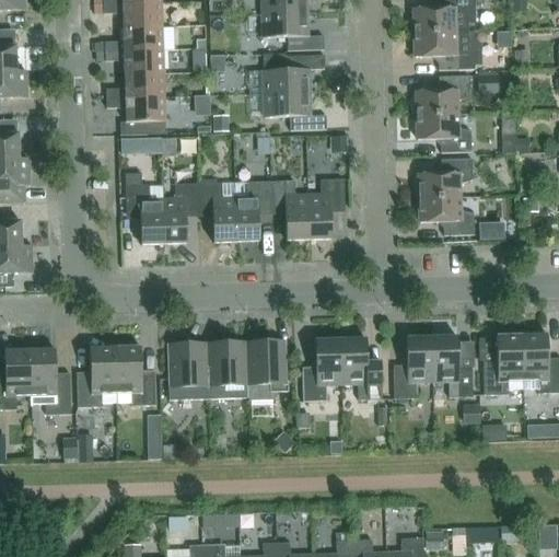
[(0,0),(0,9),(25,9),(24,0),(0,0)]
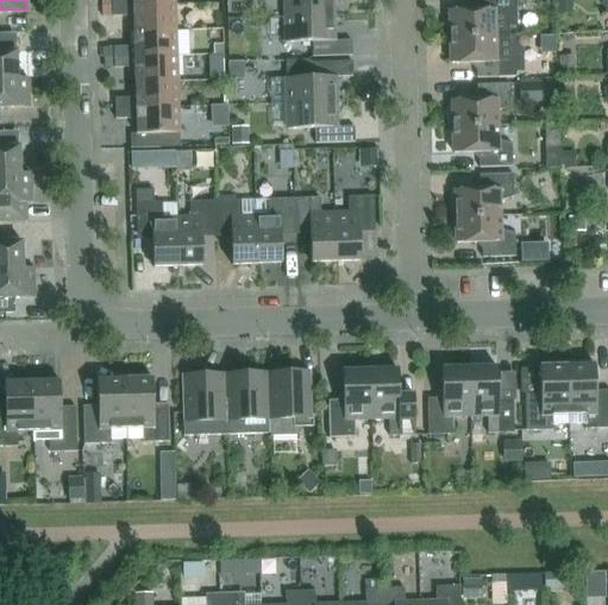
[(283,0),(284,14),(334,13),(333,0),(283,0)]
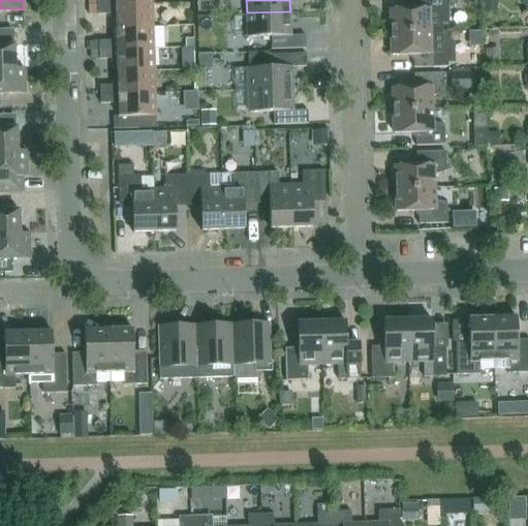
[(411,0),(412,6),(391,7),(392,30),(430,29),(430,28),(442,28),(443,28),(443,22),(449,22),(449,5),(441,5),(440,0),(411,0)]
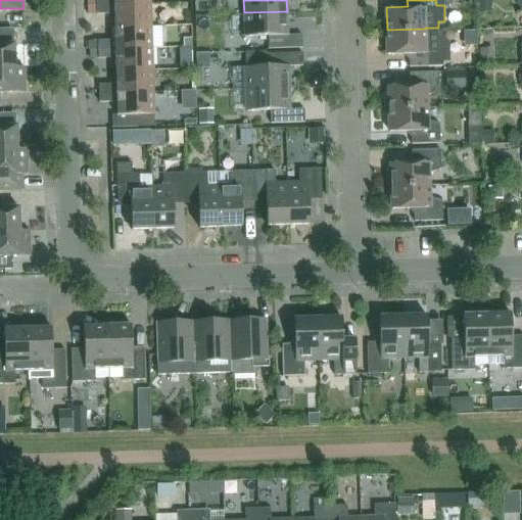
[(114,25),(152,24),(151,1),(97,3),(97,12),(114,11),(114,25)]
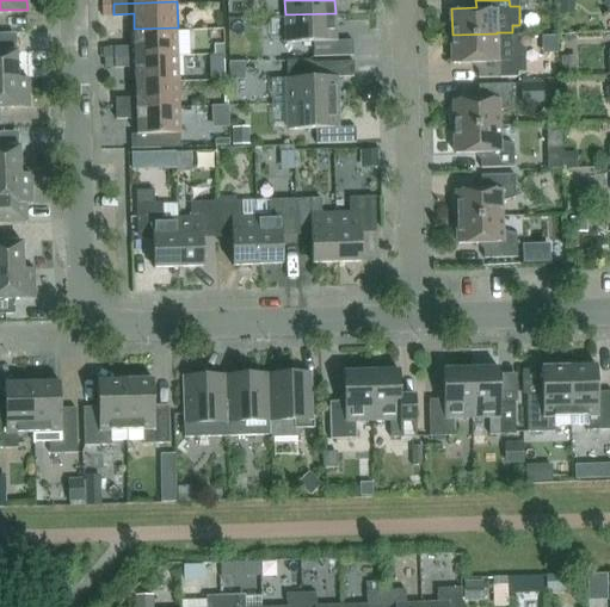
[(337,38),(336,13),(285,14),(287,41),(314,39),(314,54),(353,54),(353,38),(337,38)]
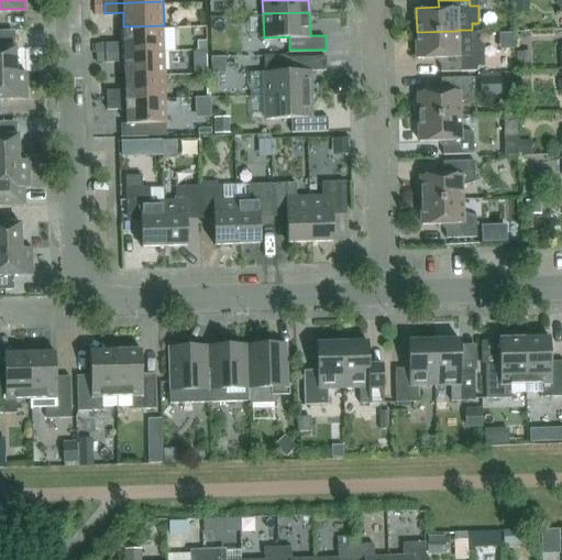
[(164,50),(164,25),(123,26),(124,41),(106,41),(106,51),(164,50)]
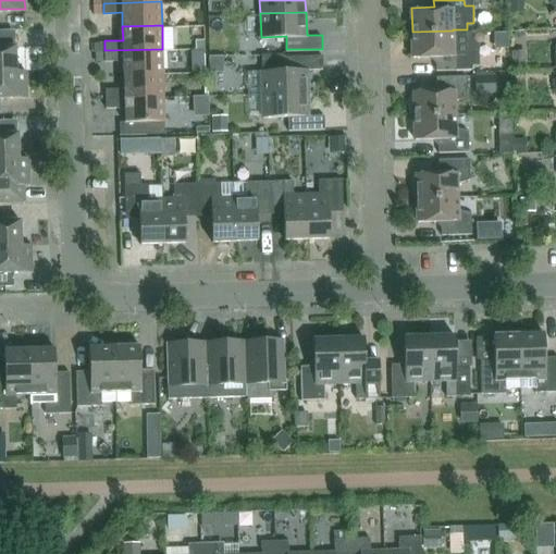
[(453,31),(412,32),(412,56),(436,56),(436,69),(467,68),(472,68),(472,59),(478,53),(478,44),(471,38),(471,29),(466,31),(466,29),(453,29),(453,31)]
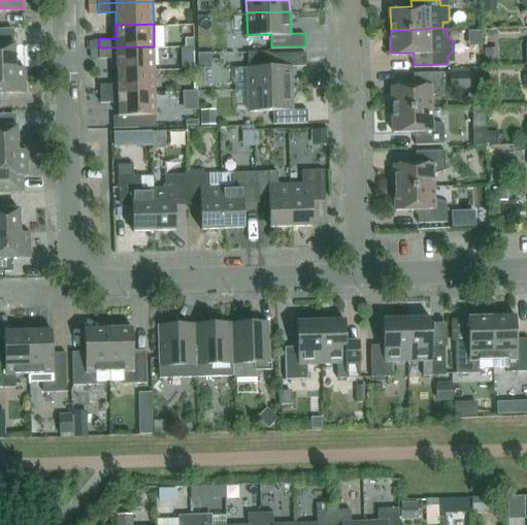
[(194,35),(186,35),(187,45),(195,44),(194,35)]
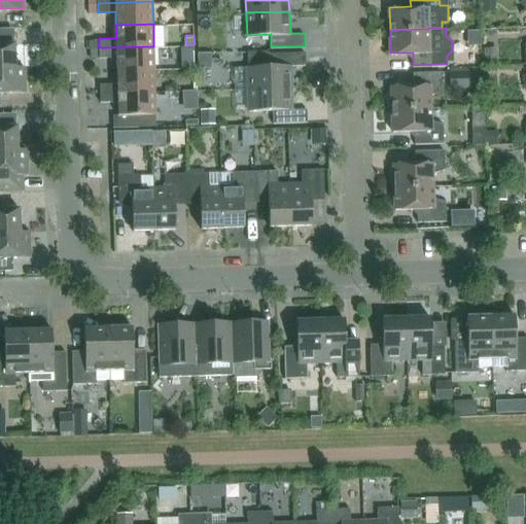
[(0,66),(15,66),(14,42),(0,42),(0,66)]
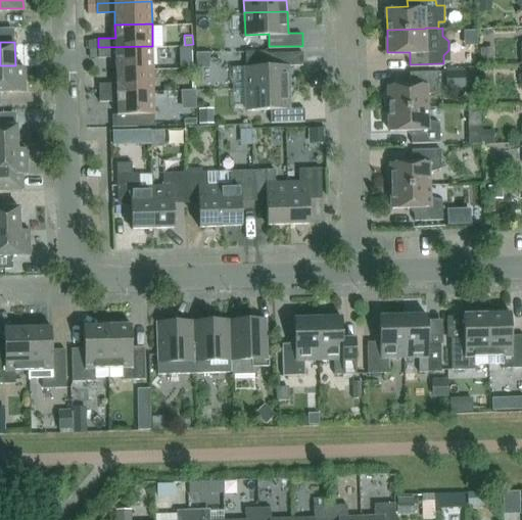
[(115,55),(116,68),(153,67),(152,46),(98,47),(98,56),(115,55)]
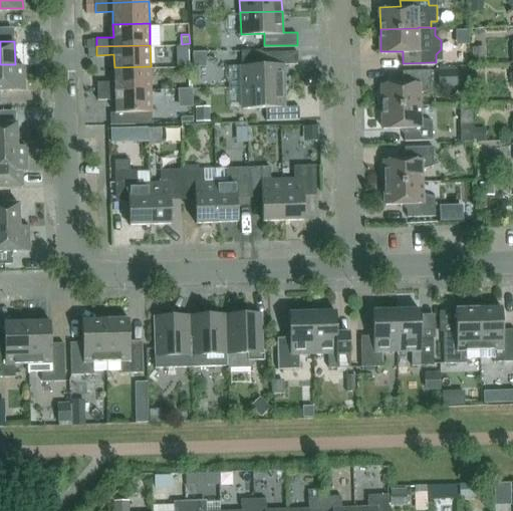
[(242,85),(285,84),(284,63),(298,62),(298,49),(264,50),(265,63),(242,63),(242,85)]
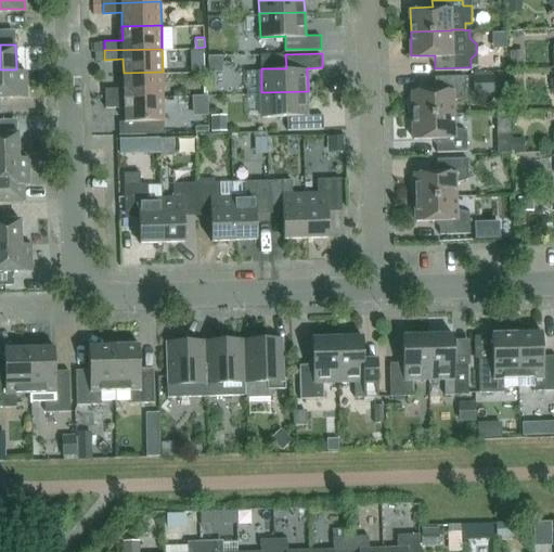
[(522,59),(511,60),(511,68),(523,67),(522,59)]
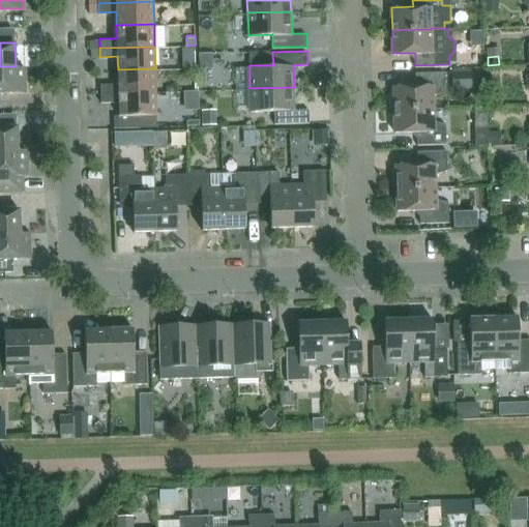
[(0,105),(1,105),(0,92),(26,91),(25,66),(16,66),(0,66),(0,105)]
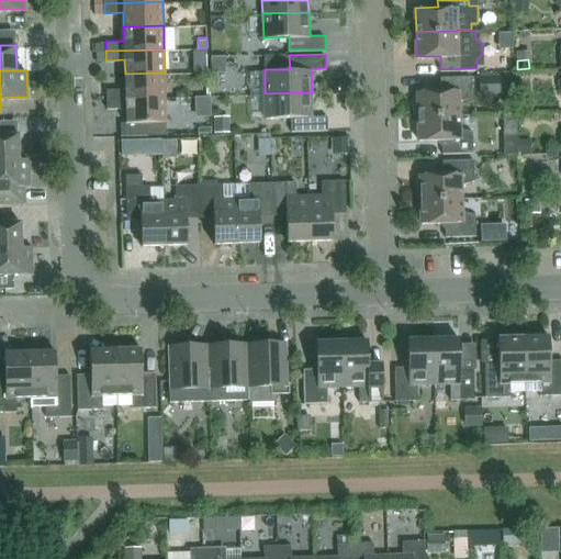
[(165,73),(125,74),(125,88),(107,89),(107,98),(166,97),(165,73)]
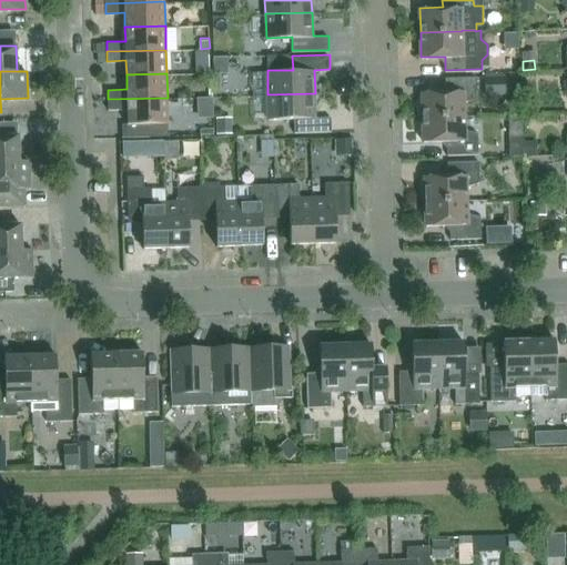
[(503,73),(485,74),(485,91),(503,91),(503,73)]
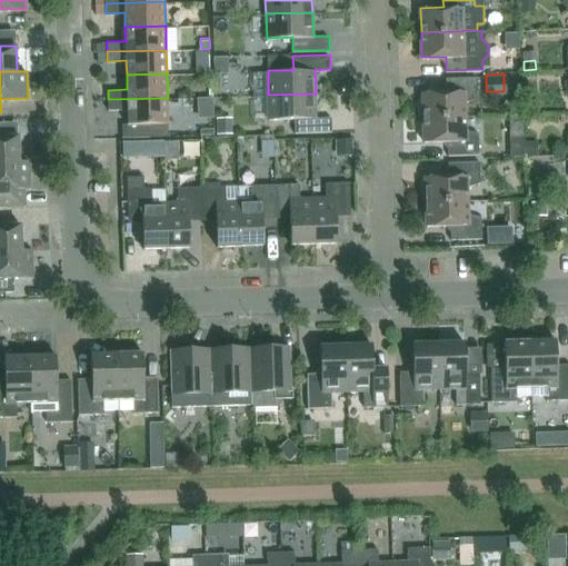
[(422,92),(424,117),(465,116),(465,101),(478,98),(477,76),(446,77),(447,91),(422,92)]
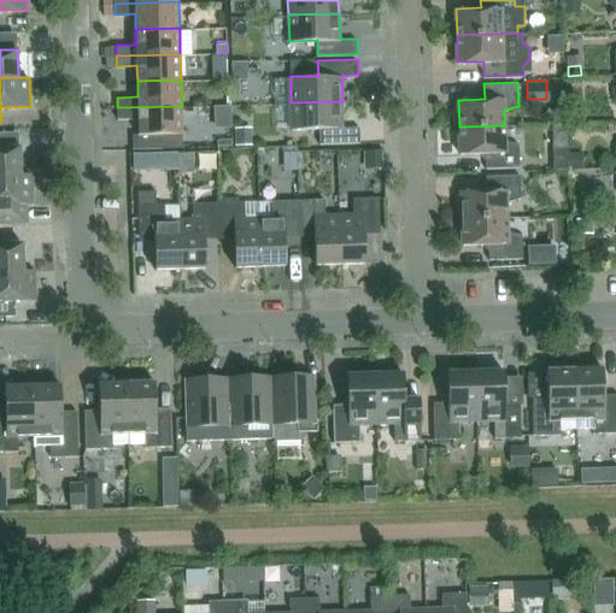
[(342,127),(342,101),(291,102),(292,129),(320,128),(320,142),(361,141),(359,125),(342,127)]
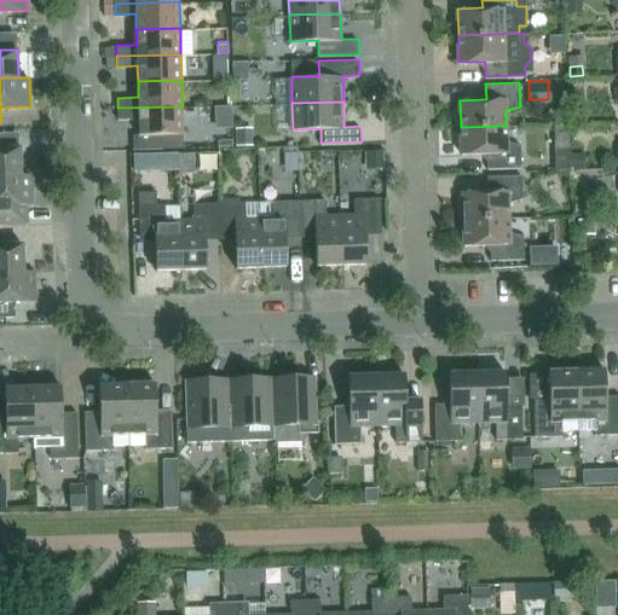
[(134,149),(163,148),(163,133),(183,133),(183,106),(117,108),(119,119),(139,117),(139,134),(133,134),(134,149)]
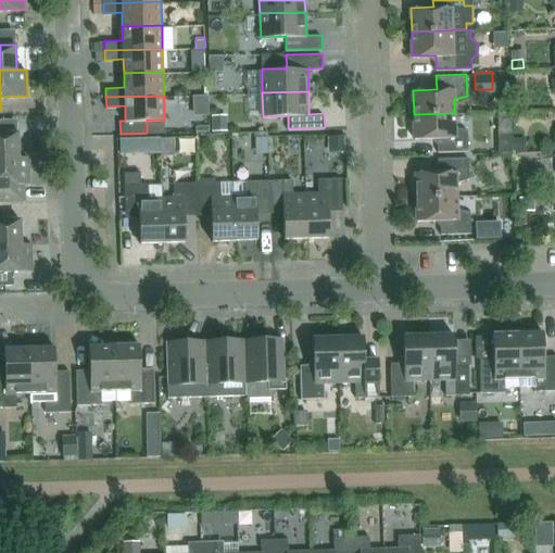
[(526,97),(513,97),(513,110),(526,110),(526,97)]
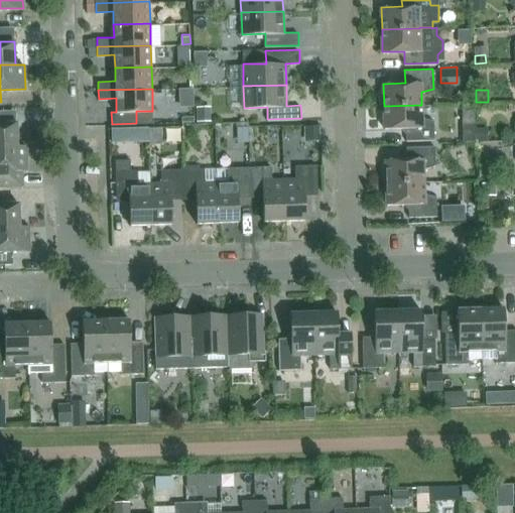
[(212,105),(197,106),(197,121),(213,121),(212,105)]
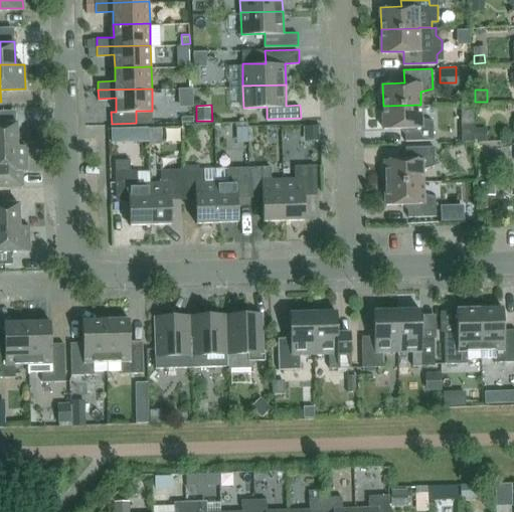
[(420,105),(383,106),(384,128),(405,127),(405,140),(434,139),(434,119),(420,117),(420,105)]
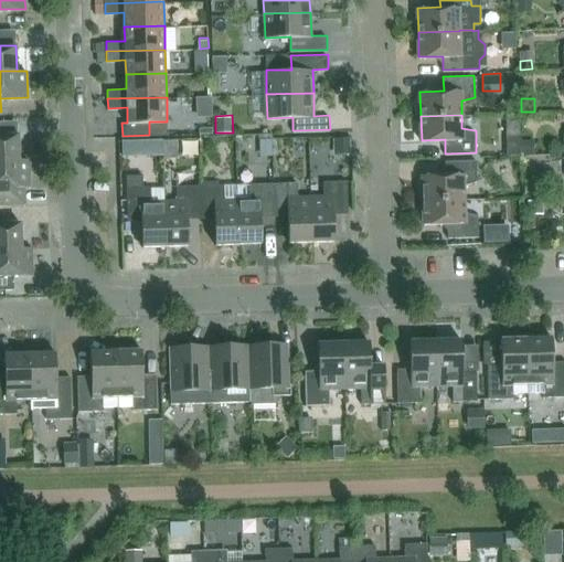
[(0,160),(20,160),(20,159),(19,134),(0,134),(0,160)]
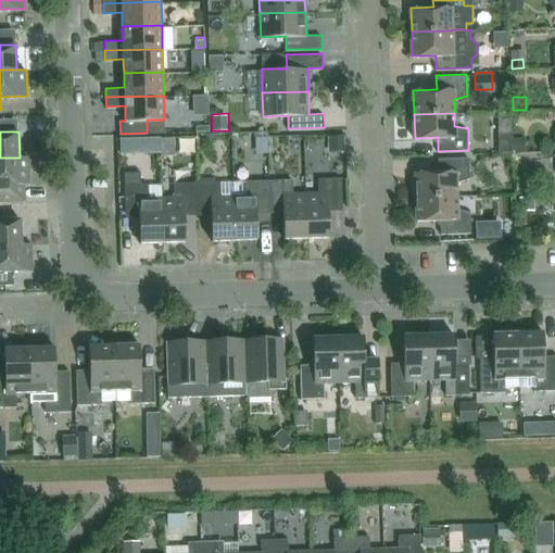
[(513,134),(500,134),(500,151),(513,151),(513,134)]
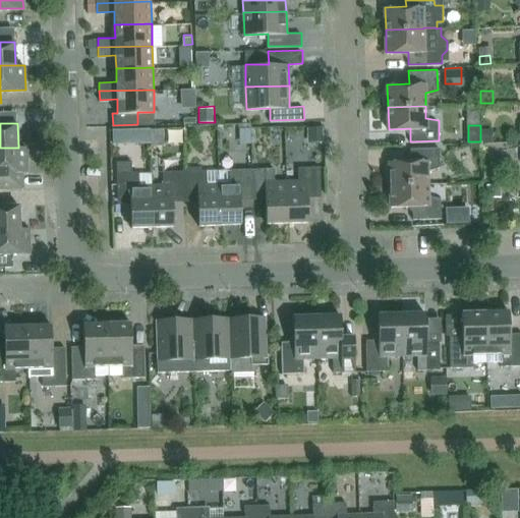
[(492,127),(481,128),(481,140),(492,139),(492,127)]
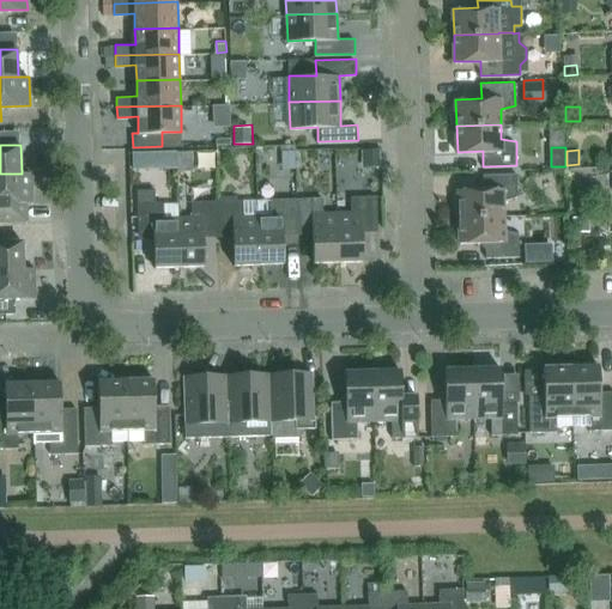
[(146,151),(129,151),(129,165),(146,165),(146,151)]
